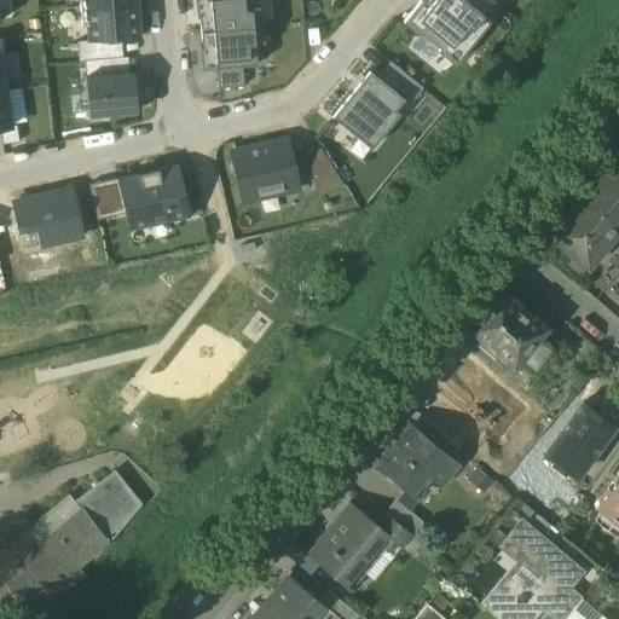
[(195,0),(201,75),(217,74),(241,73),(255,71),(254,51),(262,50),(260,11),(253,11),(252,0),(195,0)]
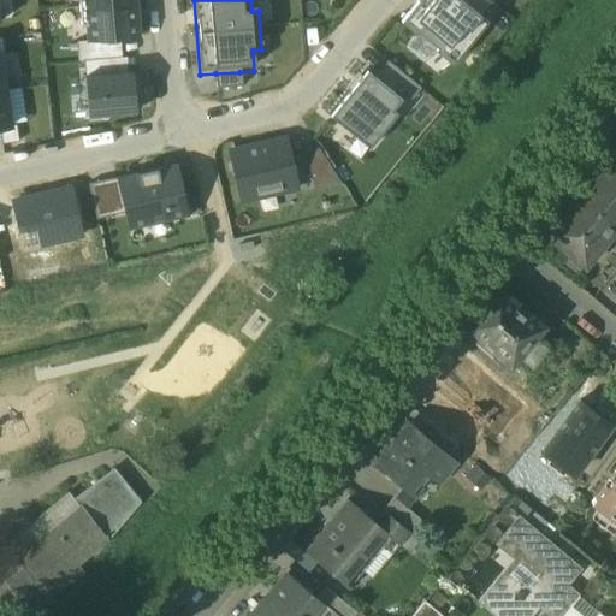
[(461,0),(418,0),(401,22),(415,34),(418,31),(437,47),(434,51),(452,65),(487,22),(461,0)]
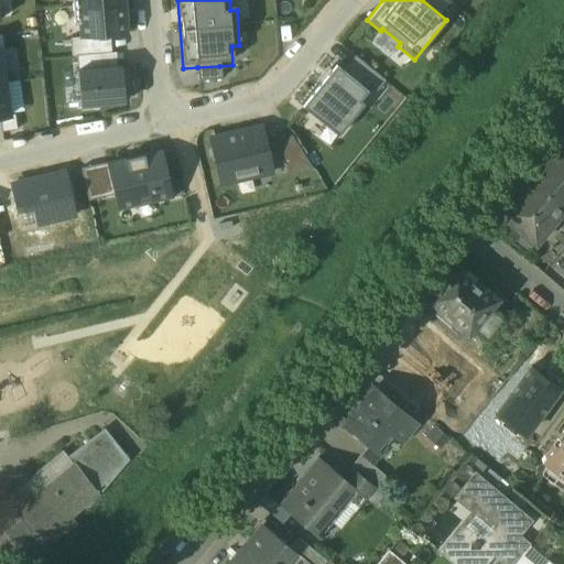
[(75,36),(128,32),(126,2),(73,6),(75,36)]
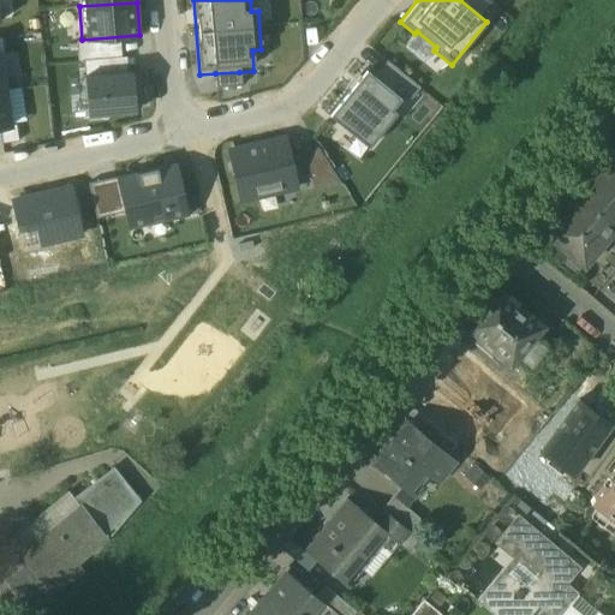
[(87,117),(136,113),(132,71),(83,75),(87,117)]
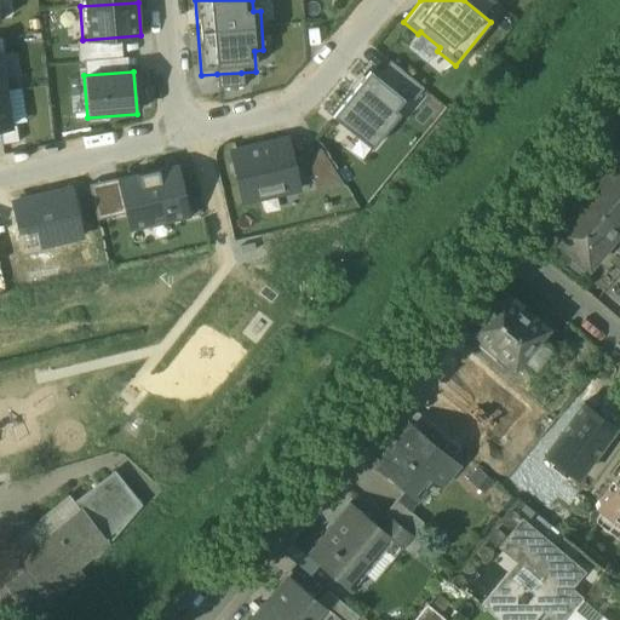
[(241,73),(217,74),(217,90),(242,89),(241,73)]
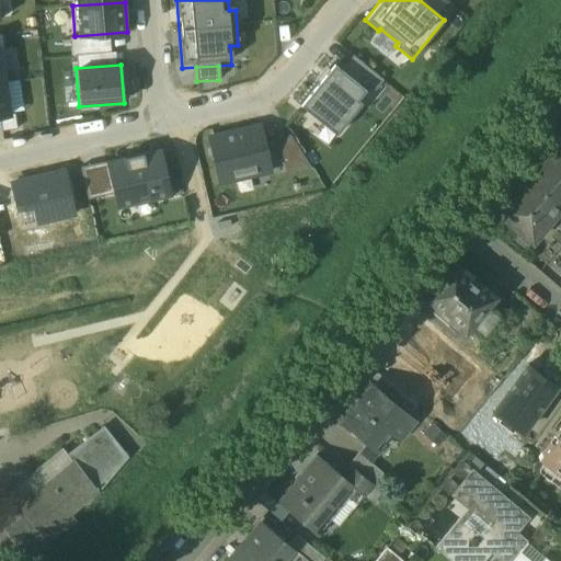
[(365,90),(333,66),(301,105),(336,133),(361,103),(356,100),(365,90)]
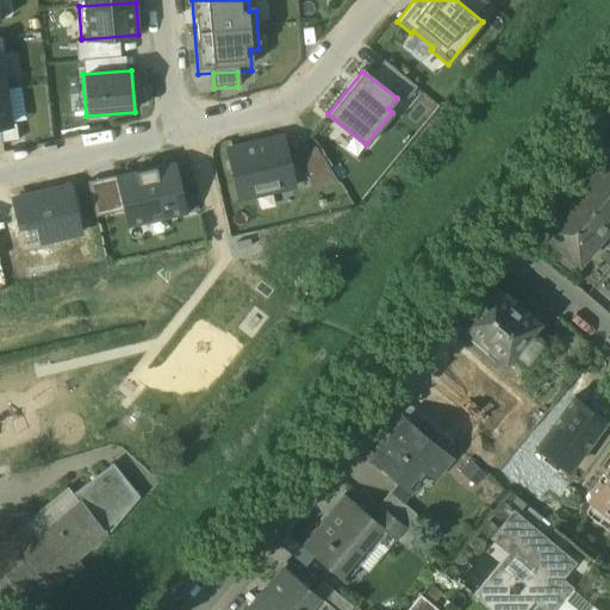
[(6,87),(0,87),(0,125),(11,124),(6,87)]
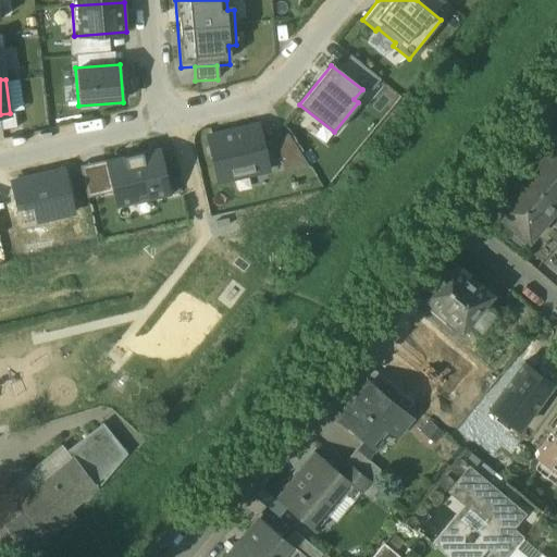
[(257,123),(206,135),(217,181),(268,169),(257,123)]
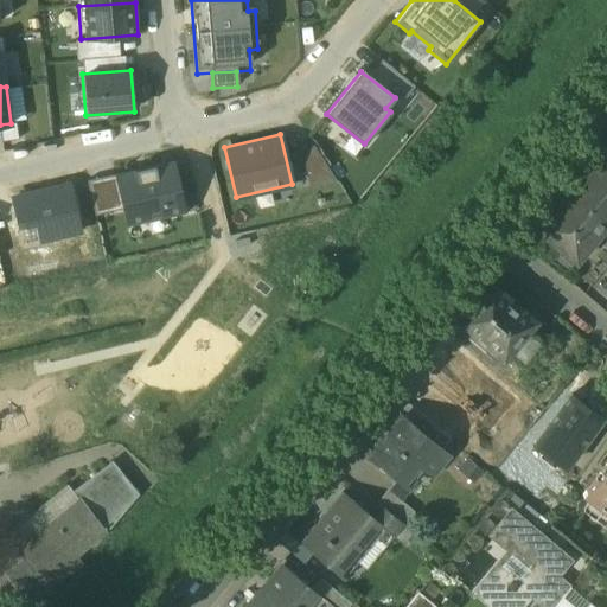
[(323,174),(334,168),(323,144),(310,149),(323,174)]
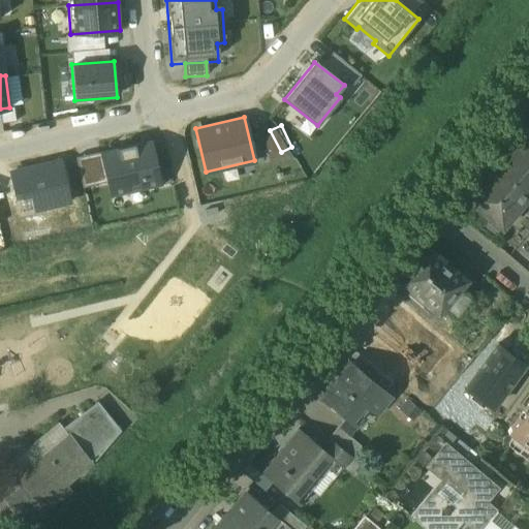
[(528,143),(521,136),(495,168),(528,196),(528,194),(528,143)]
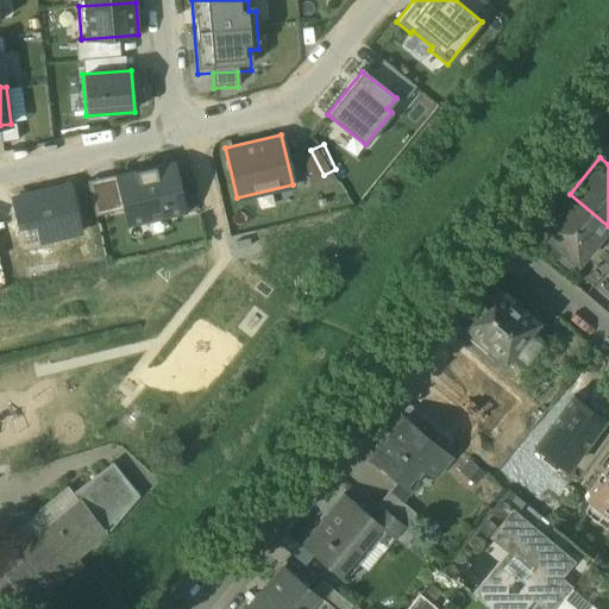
[(174,161),(114,175),(126,226),(186,212),(174,161)]
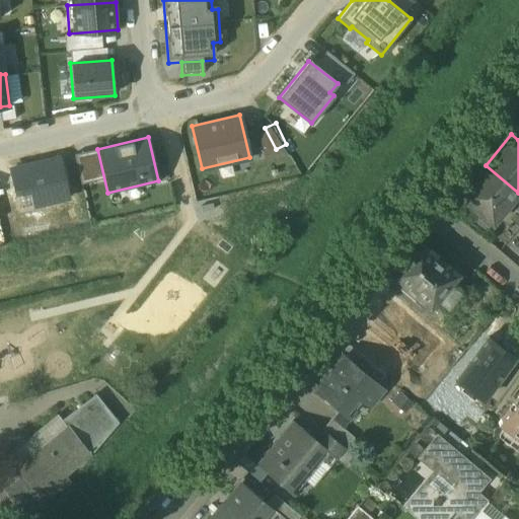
[(60,158),(8,169),(19,215),(70,203),(60,158)]
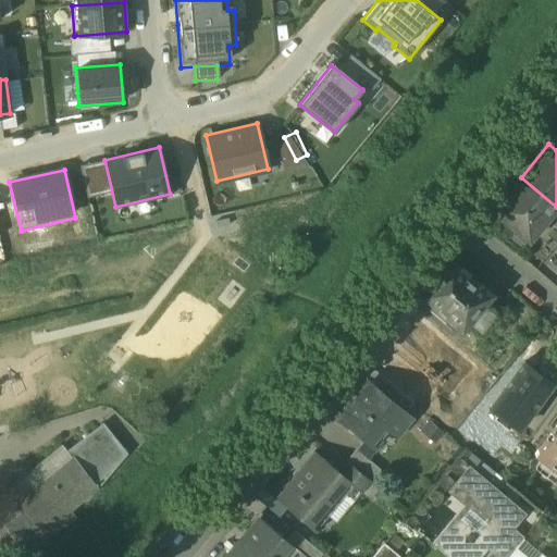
[(556,207),(521,177),(493,211),(528,240),(537,229),(539,229),(548,218),(547,217),(556,207)]
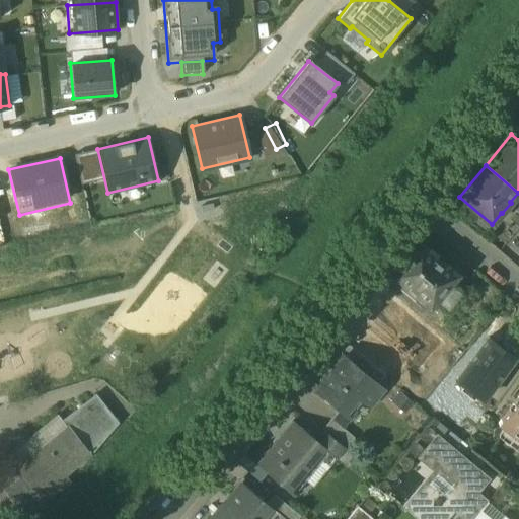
[(518,257),(518,224),(504,246),(518,257)]
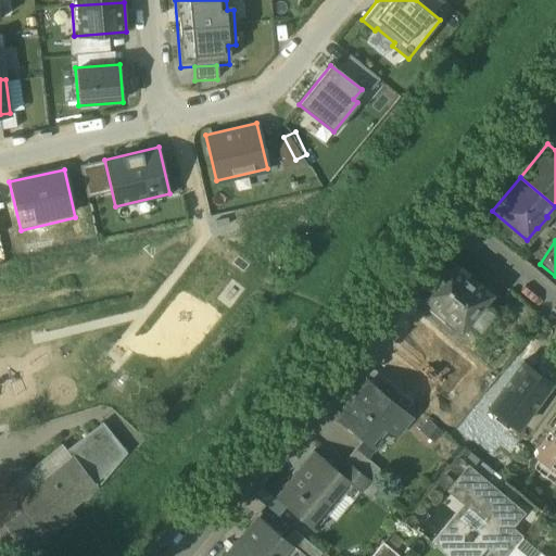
[(490,295),(450,261),(419,298),(459,331),(465,325),(482,304),(490,295)]
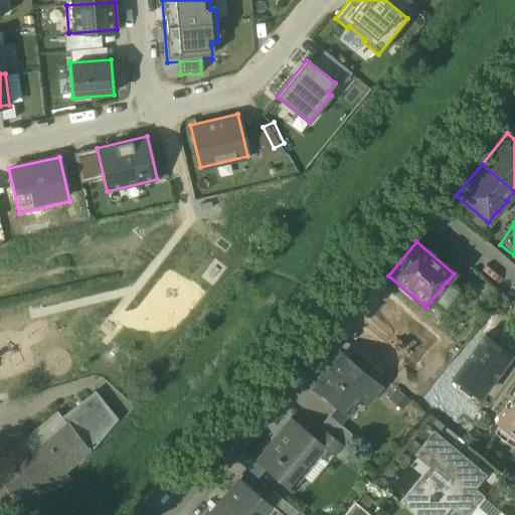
[(447,282),(431,301),(441,309),(457,291),(447,282)]
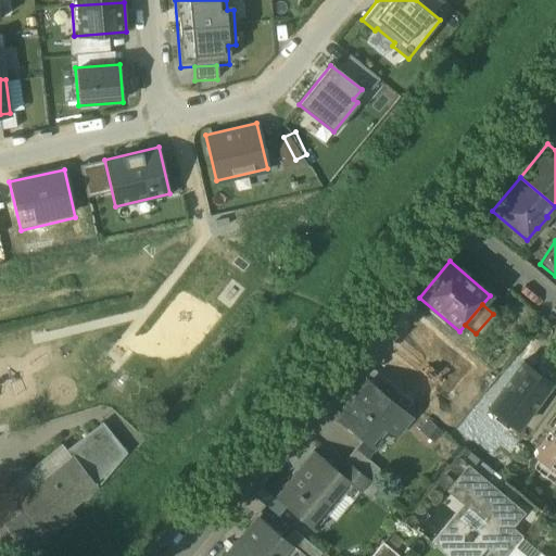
[(405,315),(371,354),(381,362),(402,379),(407,373),(434,340),(405,315)]
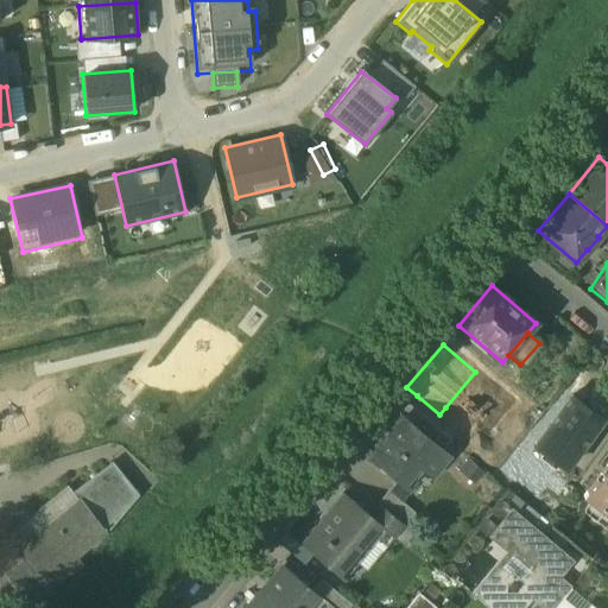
[(513,388),(502,401),(515,412),(526,400),(513,388)]
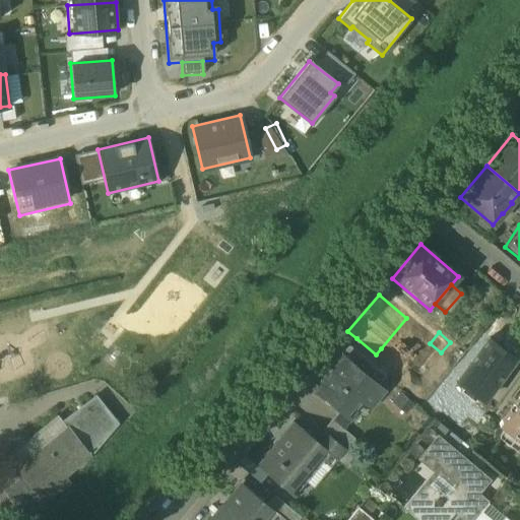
[(376,354),(356,338),(349,347),(352,350),(369,364),(376,354)]
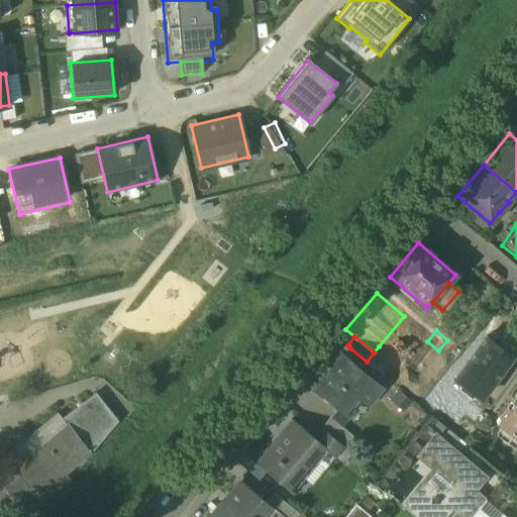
[(486,336),(464,365),(468,368),(466,371),(475,377),(477,374),(491,385),(513,356),(486,336)]
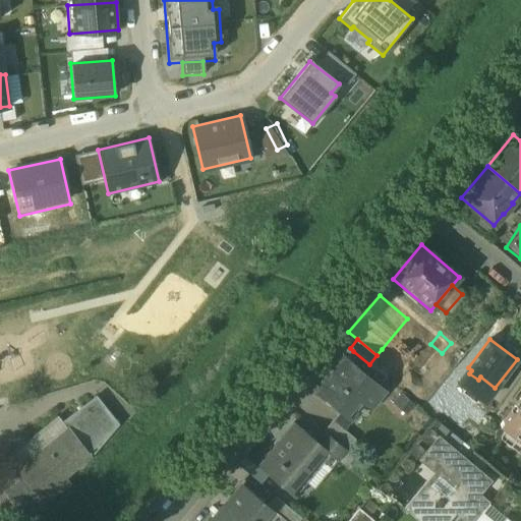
[(394,359),(382,349),(377,355),(369,364),(371,366),(387,379),(394,369),(389,365),(394,359)]
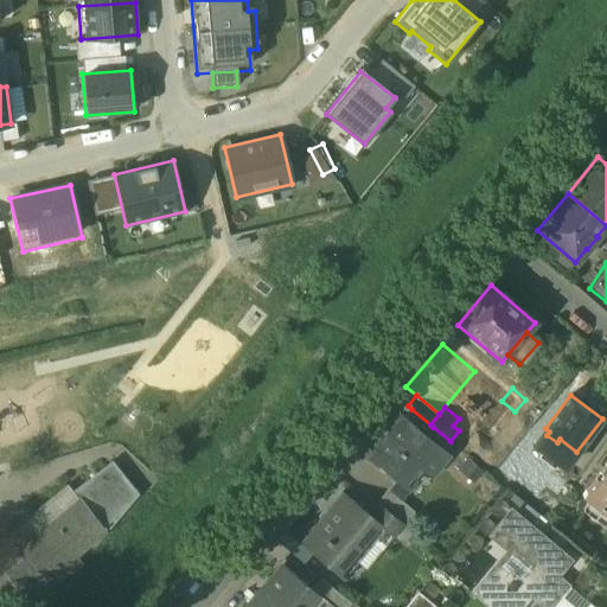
[(430,425),(411,409),(403,420),(425,438),(433,427),(430,425)]
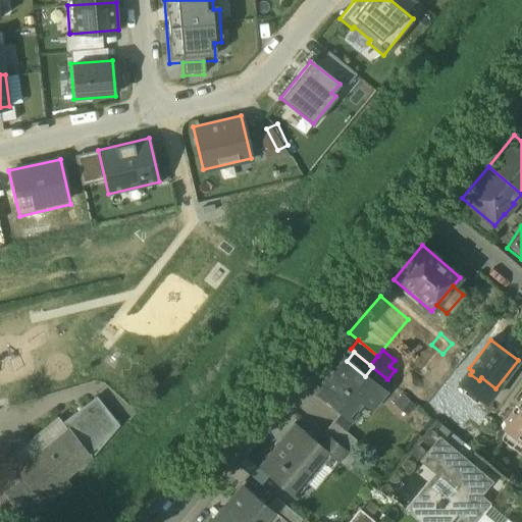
[(347,361),(346,360),(319,393),(346,415),(357,402),(368,411),(383,392),(365,376),(347,361)]
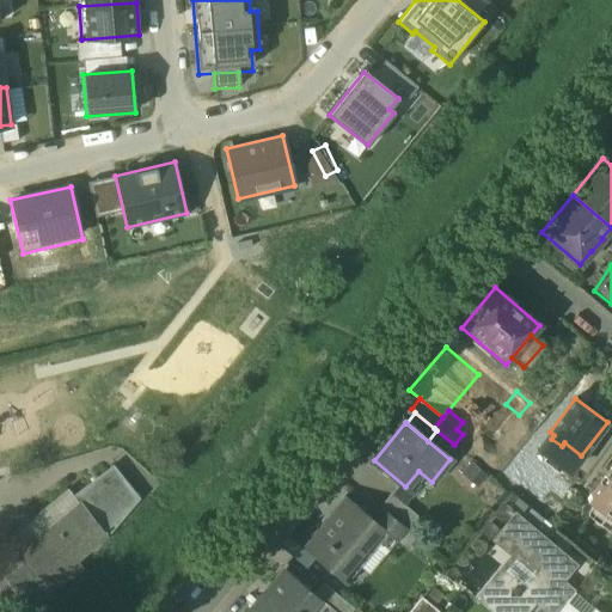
[(611,466),(586,501),(611,520),(611,466)]
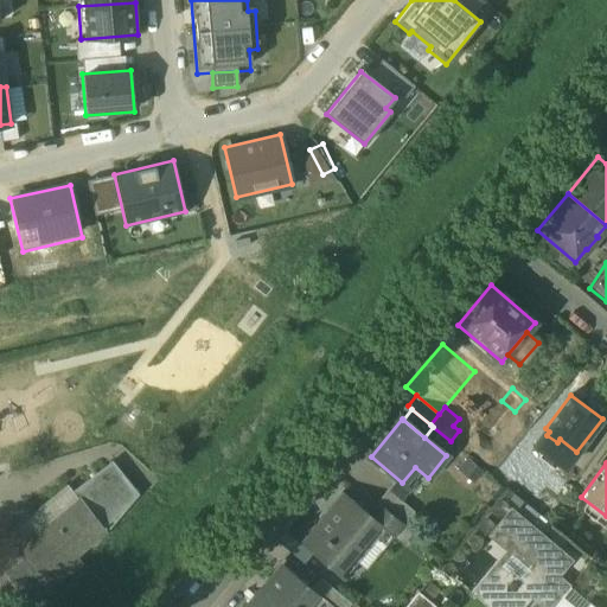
[(66,487),(8,534),(26,555),(0,575),(0,589),(12,605),(30,590),(43,606),(48,606),(59,598),(52,588),(82,564),(75,556),(104,532),(136,496),(112,464),(74,493),(72,494),(66,487)]
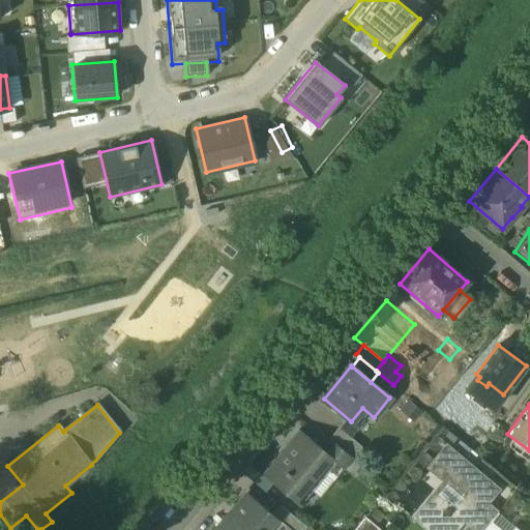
[(320,448),(297,429),(261,474),(294,503),(330,460),(331,458),(320,448)]
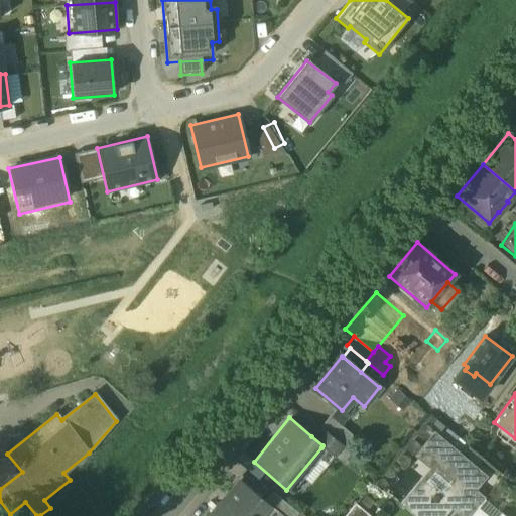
[(342,445),(319,426),(311,436),(323,445),(321,447),(333,458),(342,445)]
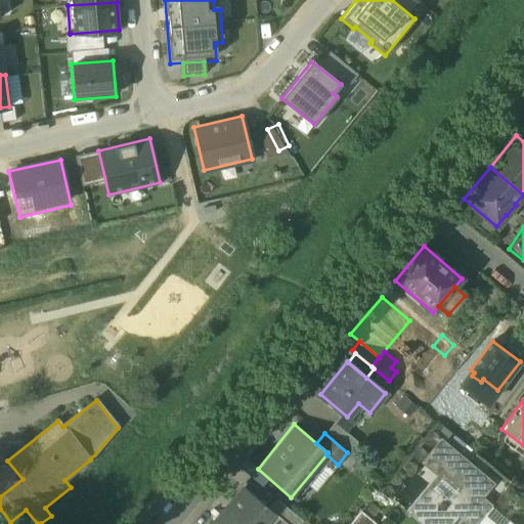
[(493,483),(444,442),(428,462),(457,487),(447,499),(434,488),(413,513),(427,523),(450,523),(460,514),(472,523),(476,523),(481,519),(492,506),(482,497),(493,483)]
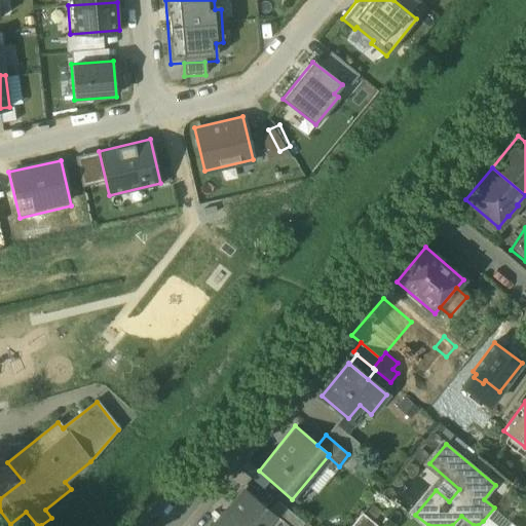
[(245,490),(221,518),(220,517),(212,525),(287,525),(269,511),(245,490)]
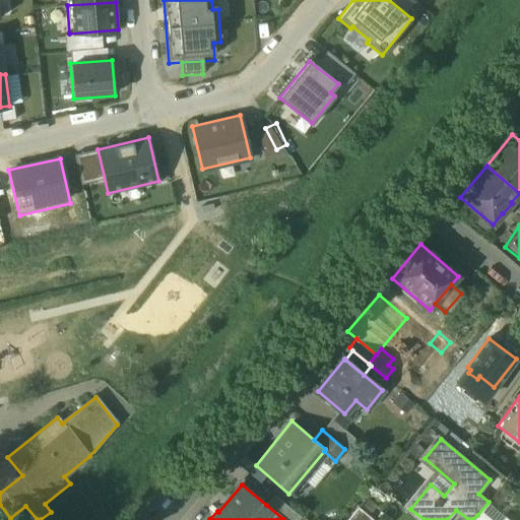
[(297,519),(300,518),(274,496),(266,505),(283,519),(297,519)]
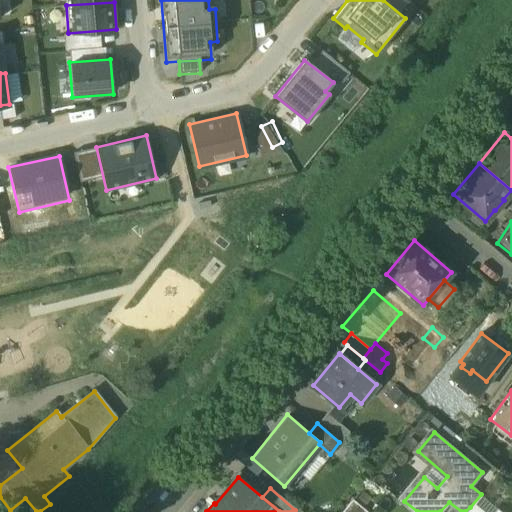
[(367,511),(353,500),(343,511),(367,511)]
